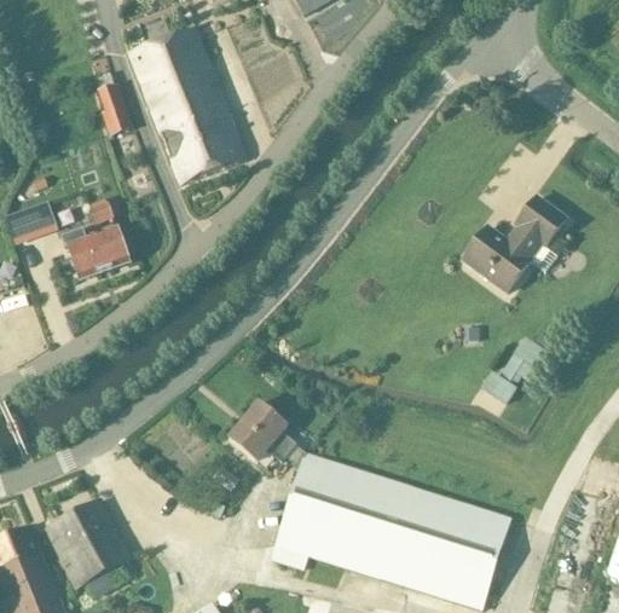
[(295,0),(304,13),(327,0),(295,0)]
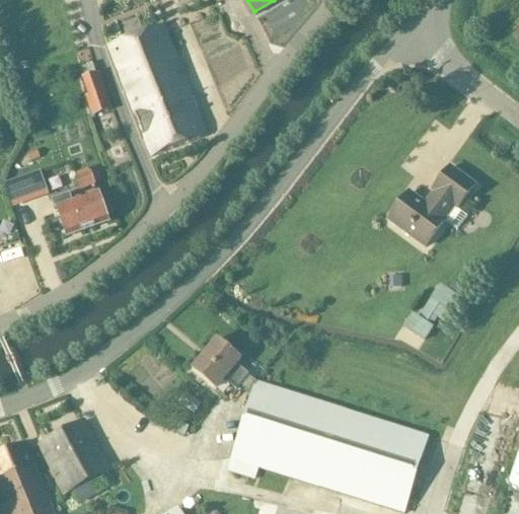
[(164,22),(108,45),(151,153),(207,132),(164,22)]
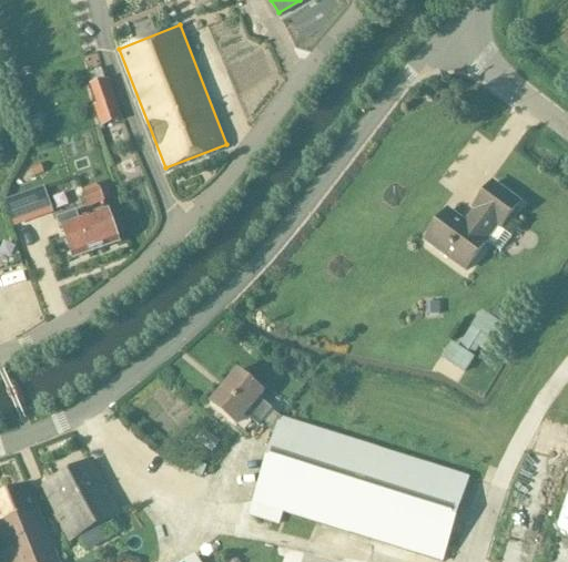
[(110,77),(92,82),(89,83),(97,102),(92,103),(101,125),(123,118),(110,77)]
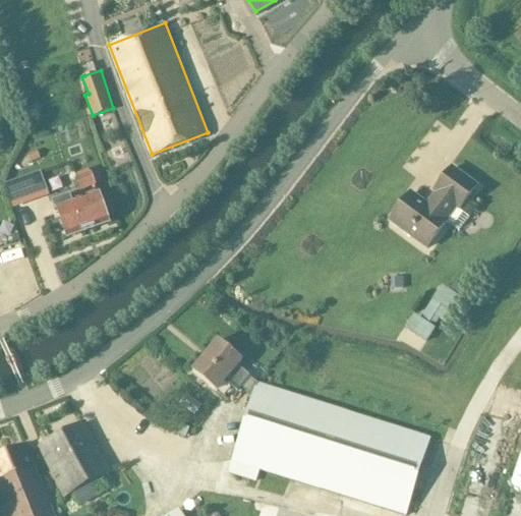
[(40,144),(24,150),(27,157),(43,152),(40,144)]
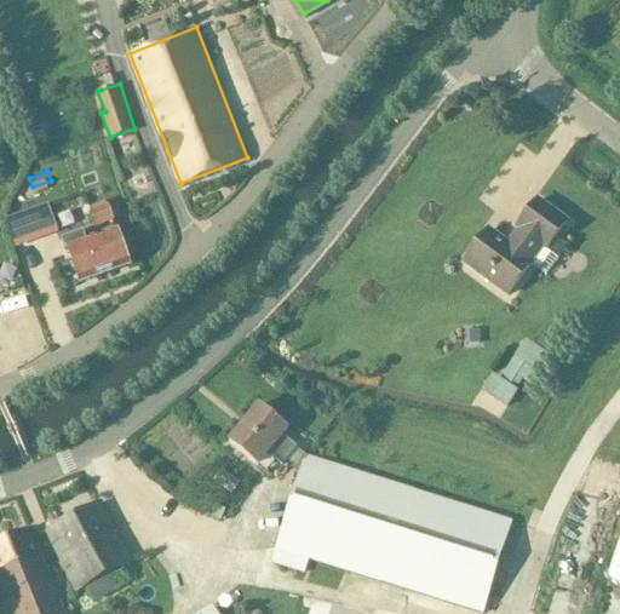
[(567,218),(547,205),(537,196),(517,224),(518,225),(507,241),(488,227),(464,259),(507,291),(532,259),(532,258),(543,244),(546,246),(567,218)]
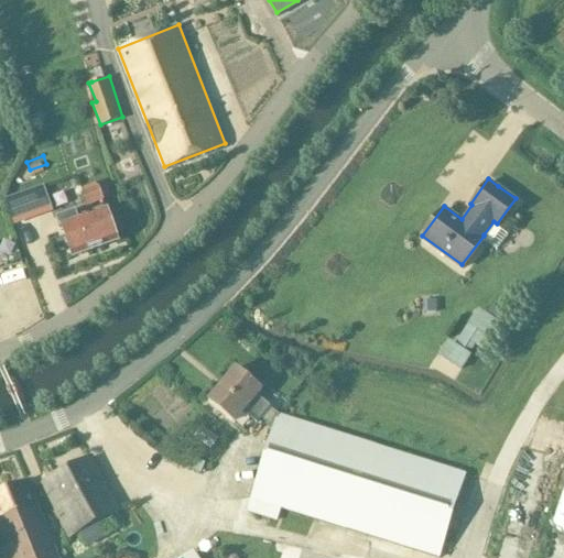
[(33,208),(46,204),(39,182),(25,185),(33,208)]
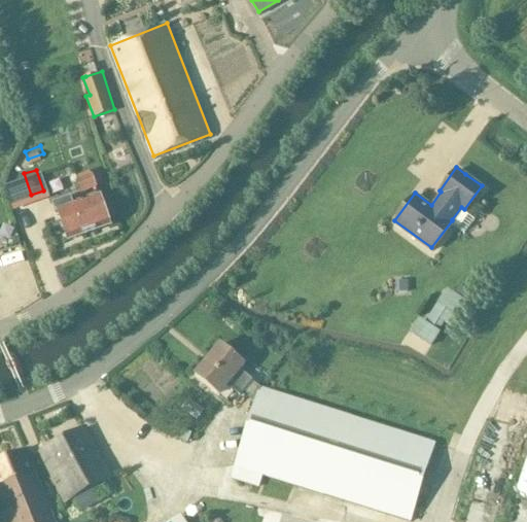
[(80,190),(97,184),(92,170),(75,175),(80,190)]
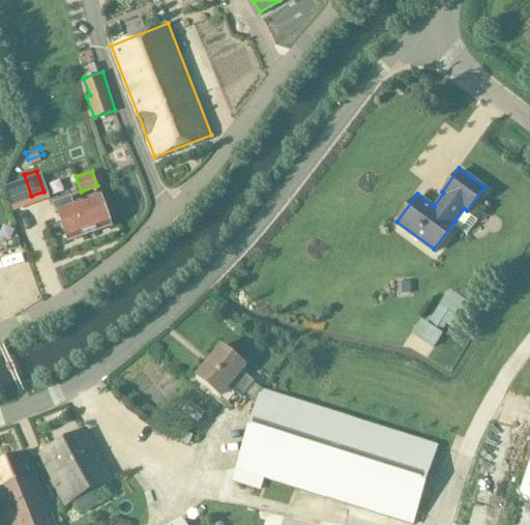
[(100,194),(75,203),(70,194),(53,200),(56,210),(58,209),(68,239),(111,224),(100,194)]
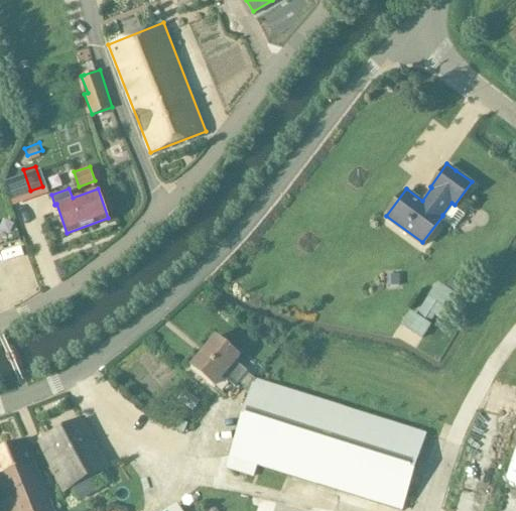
[(399,281),(399,271),(390,272),(391,282),(399,281)]
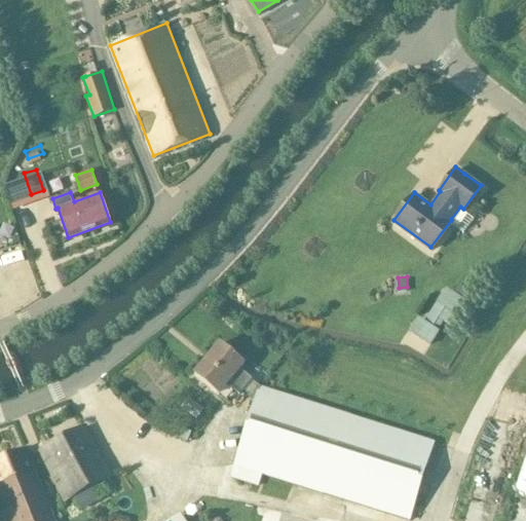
[(426,311),(447,326),(465,299),(444,285),(426,311)]
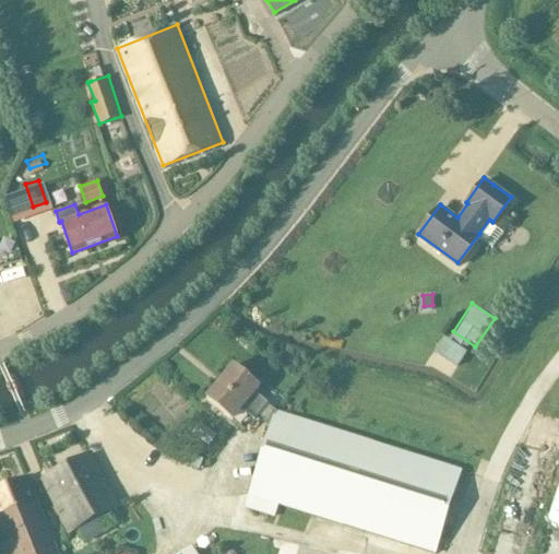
[(441,333),(431,348),(454,363),(464,349),(441,333)]
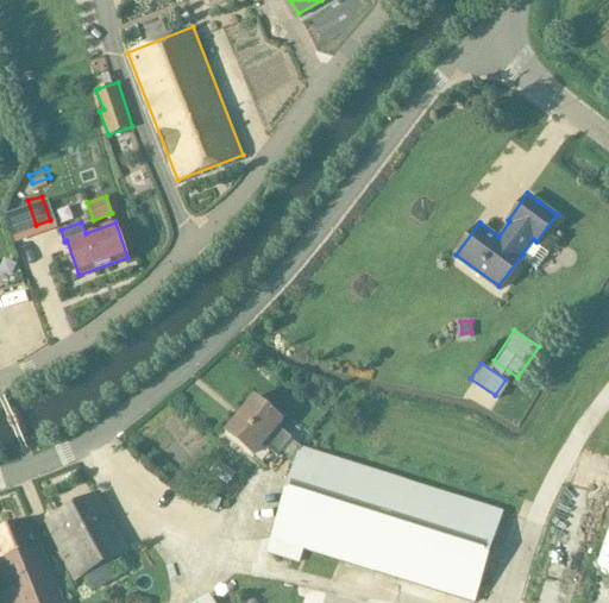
[(284,450),(295,459),(300,444),(277,425),(282,419),(253,395),(225,431),(253,453),(264,441),(278,454),(284,450)]
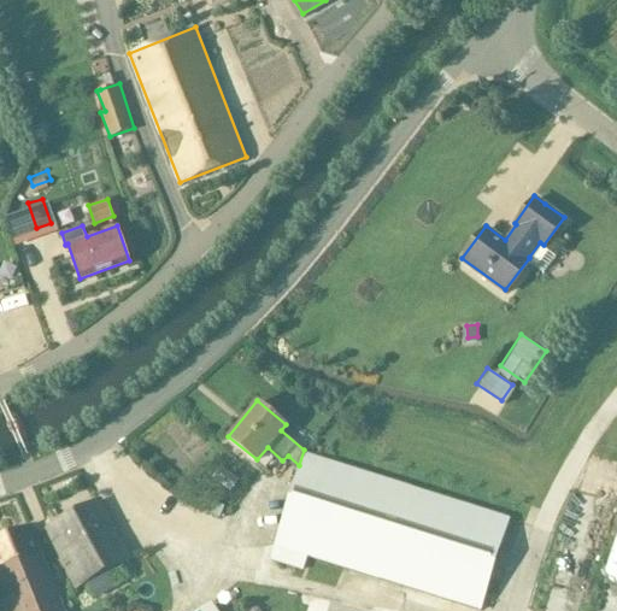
[(299,465),(275,541),(274,542),(378,576),(480,607),(510,515),(409,483),(304,450),(299,465)]
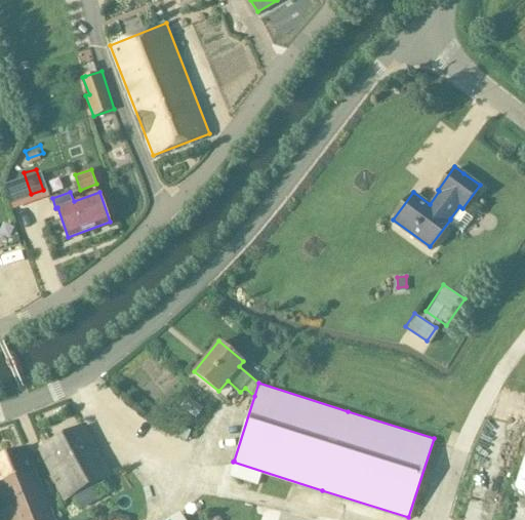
[(39,447),(65,496),(112,472),(86,423),(39,447)]
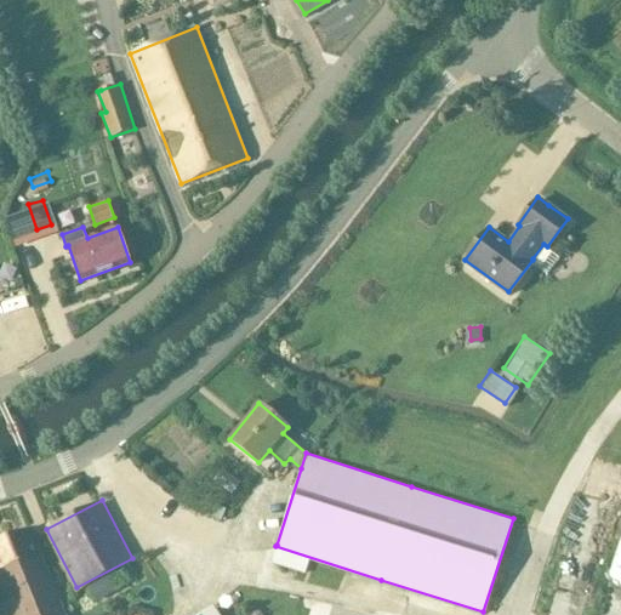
[(0,537),(0,582),(12,614),(66,614),(29,527),(0,537)]
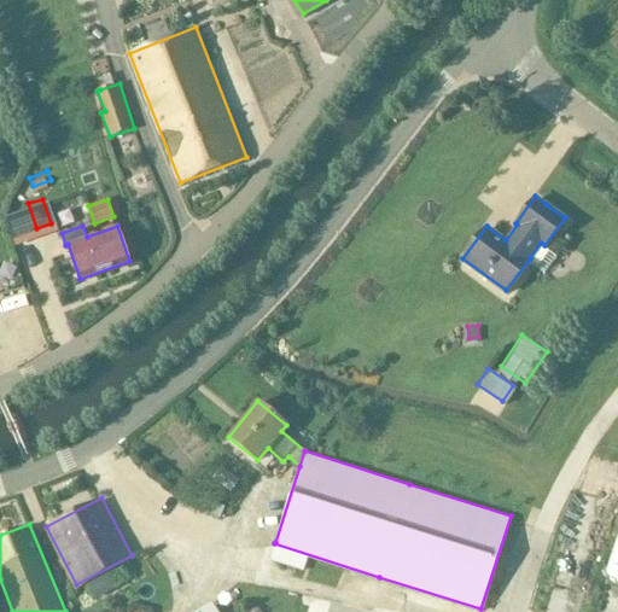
[(557,557),(547,601),(584,610),(594,564),(557,557)]
